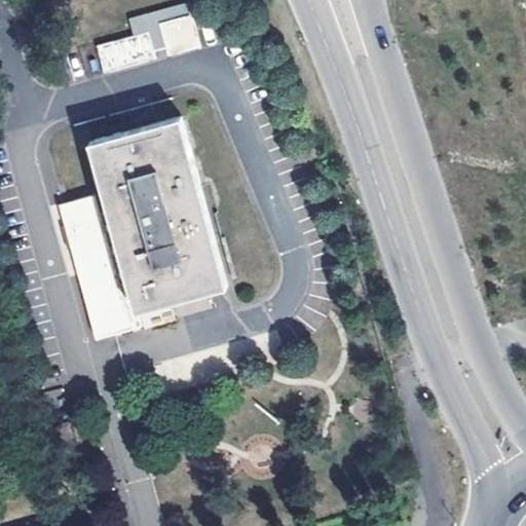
[(188,3),(128,19),(133,35),(150,31),(155,50),(167,47),(161,24),(191,15),(188,3)]
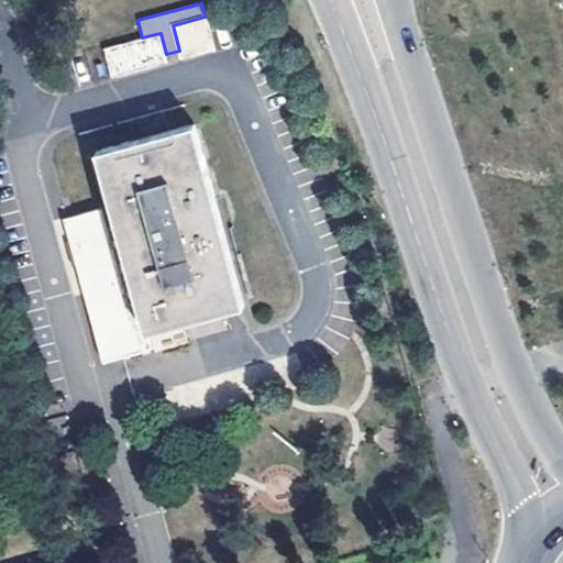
[(173,25),(179,51),(181,58),(214,50),(205,17),(173,25)]
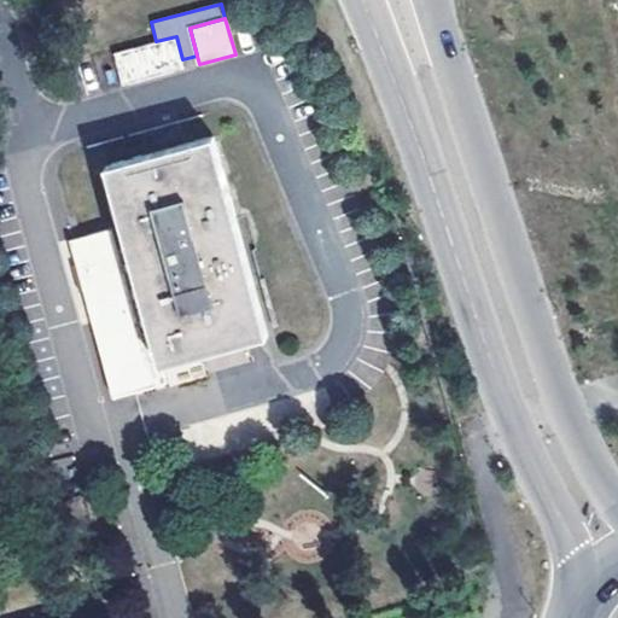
[(176,36),(156,41),(115,52),(123,85),(185,68),(182,59),(176,36)]
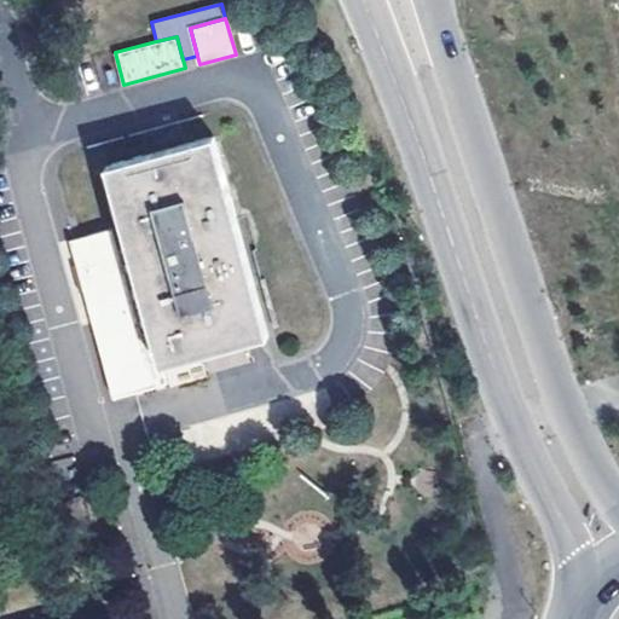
[(214,137),(106,166),(129,248),(119,250),(113,229),(74,238),(82,268),(94,265),(109,319),(93,323),(114,398),(168,383),(163,364),(202,353),(207,370),(253,357),(248,340),(268,335),(214,137)]
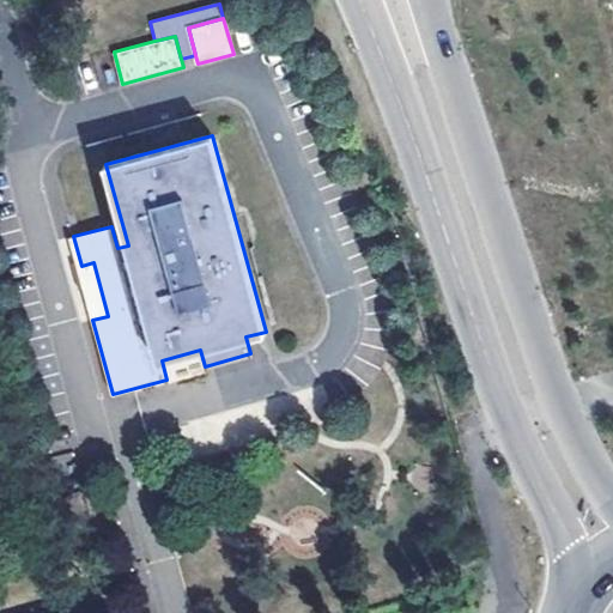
[(92,320),(108,316),(93,262),(82,266),(78,267),(92,320)]
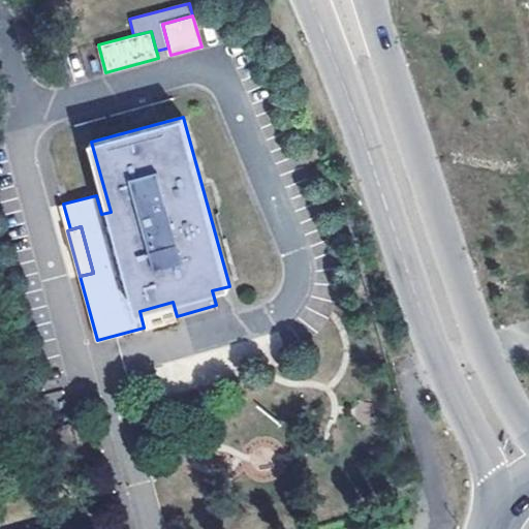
All buildings are outlined.
